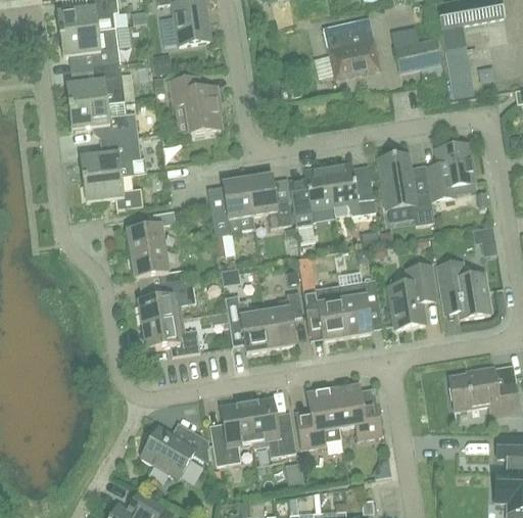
[(56,11),(59,34),(97,30),(95,14),(116,11),(115,0),(85,0),(86,8),(56,11)]
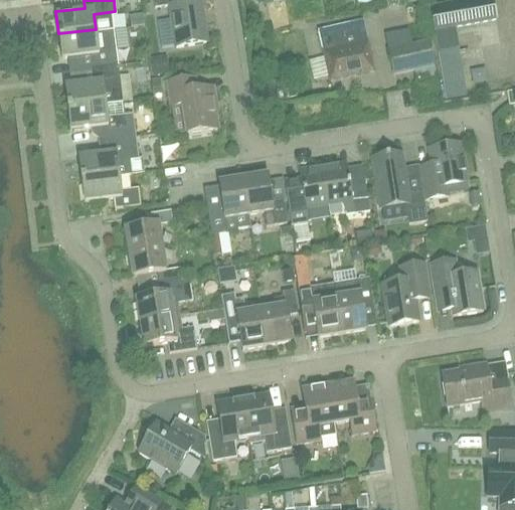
[(205,39),(199,0),(182,0),(153,0),(154,4),(169,2),(175,44),(205,39)]
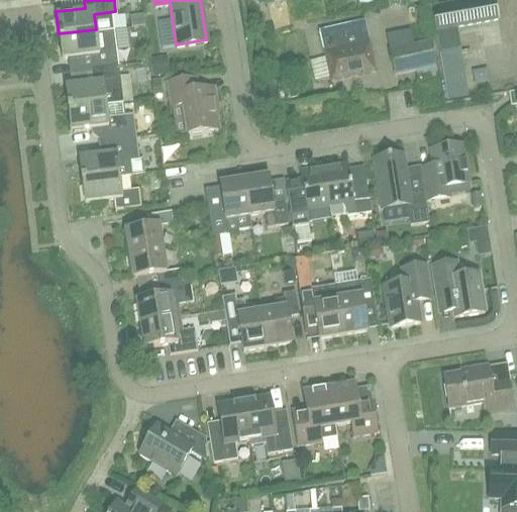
[(447,0),(431,3),(436,27),(440,52),(439,52),(447,97),(455,96),(469,94),(460,48),(457,32),(456,32),(455,23),(498,16),(494,0),(447,0)]
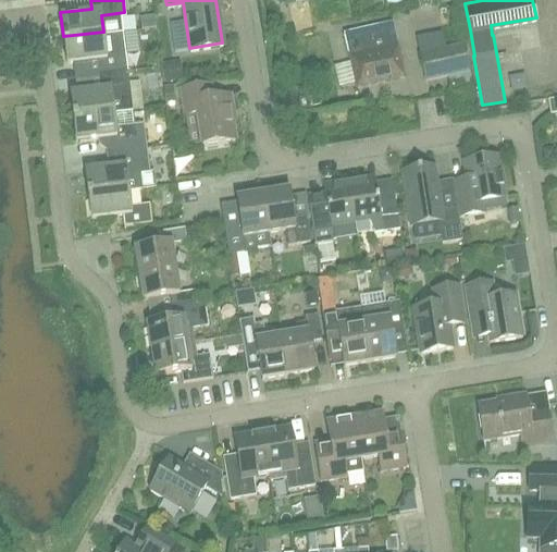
[(391,16),(344,26),(357,83),(404,73),(391,16)]
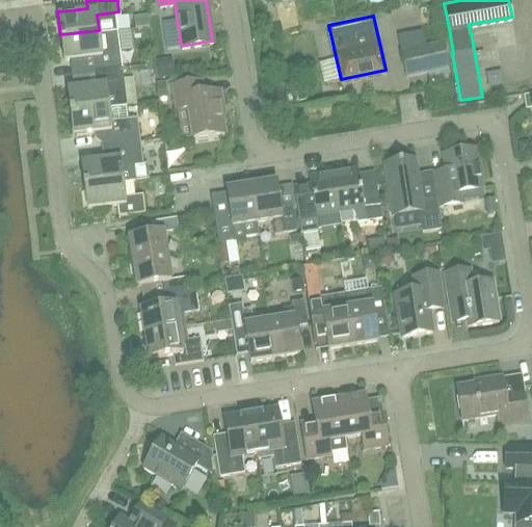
[(121,61),(118,43),(116,27),(99,30),(60,34),(62,57),(94,54),(95,66),(121,61)]
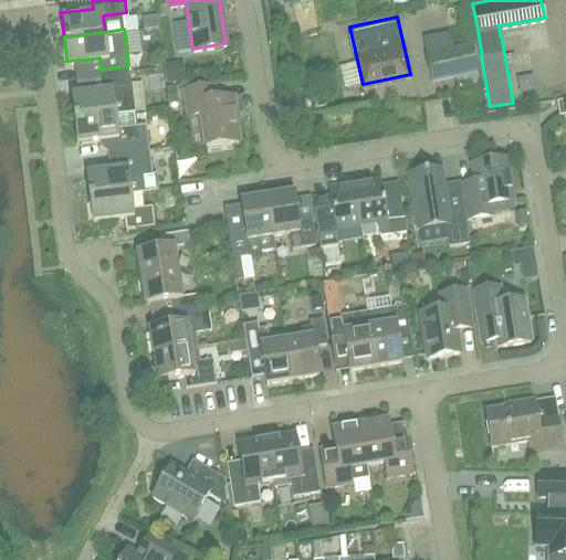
[(477,69),(474,56),(471,41),(426,51),(432,77),(477,69)]
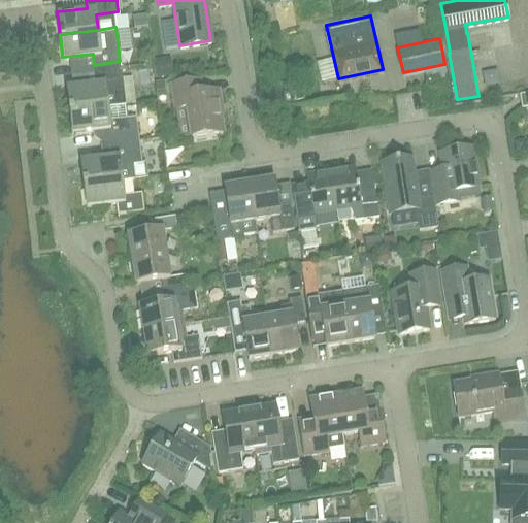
[(125,101),(121,67),(95,70),(96,82),(66,86),(69,108),(125,101)]
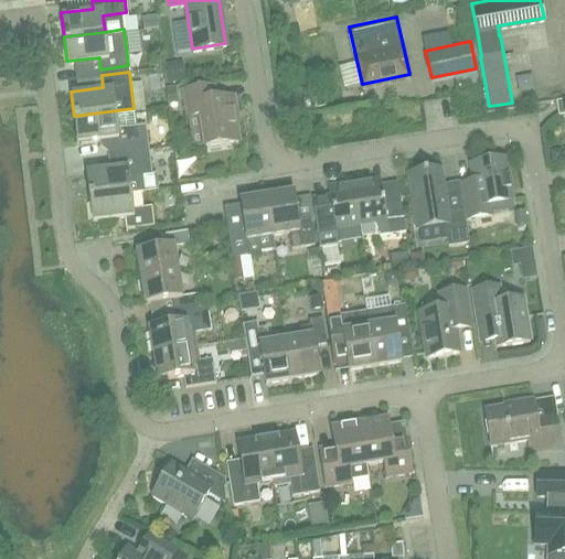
[(215,95),(213,82),(182,86),(185,104),(187,114),(200,113),(204,143),(237,138),(233,108),(236,108),(233,92),(215,95)]
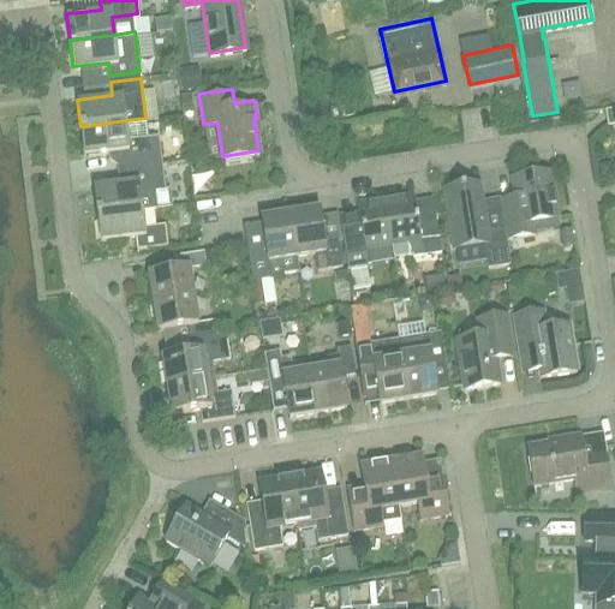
[(156,156),(154,135),(148,136),(145,118),(81,126),(83,153),(125,147),(126,160),(156,156)]
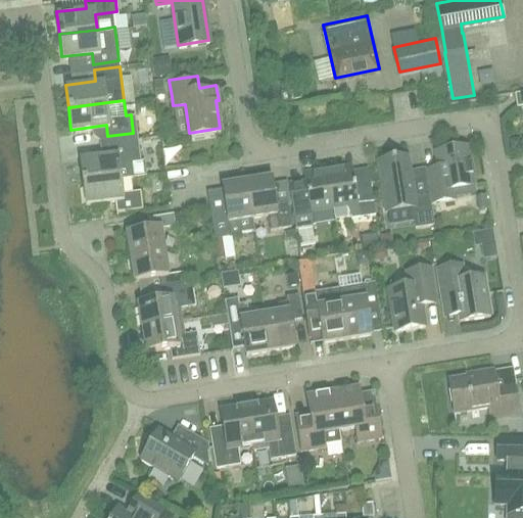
[(134,173),(132,157),(140,156),(138,138),(108,142),(109,153),(79,157),(82,180),(120,175),(134,173)]
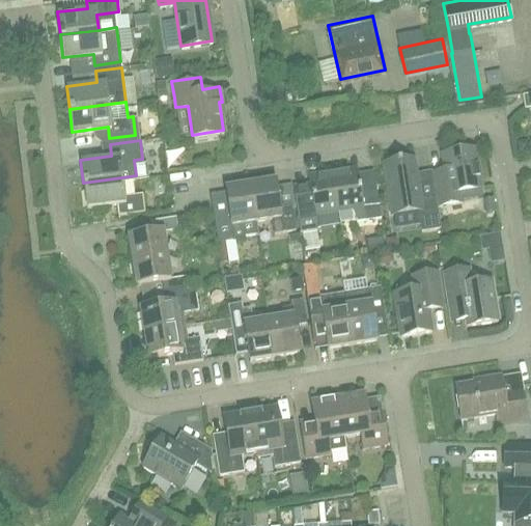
[(436,191),(435,191),(437,202),(462,199),(459,189),(481,185),(474,145),(442,150),(445,173),(432,174),(436,191)]
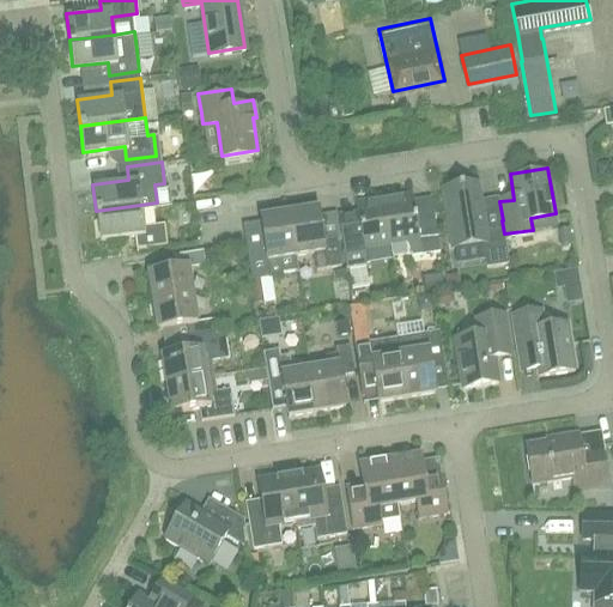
[(504,235),(504,234),(502,220),(484,223),(478,178),(442,184),(451,244),(483,240),(486,262),(508,260),(504,235)]
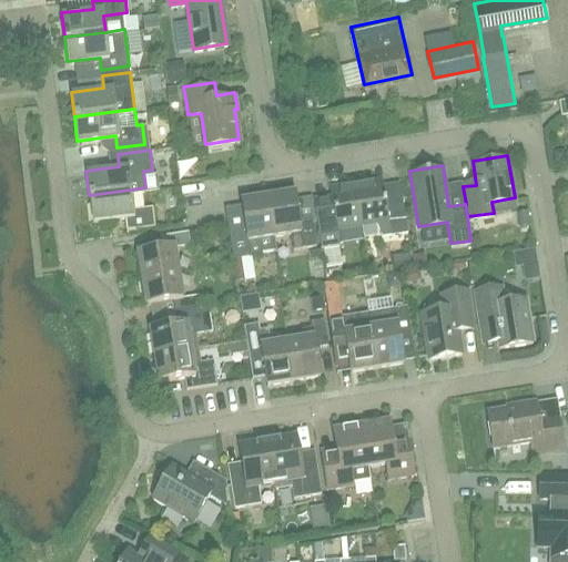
[(381,175),(355,180),(362,223),(384,220),(386,233),(407,230),(402,198),(385,202),(381,175)]
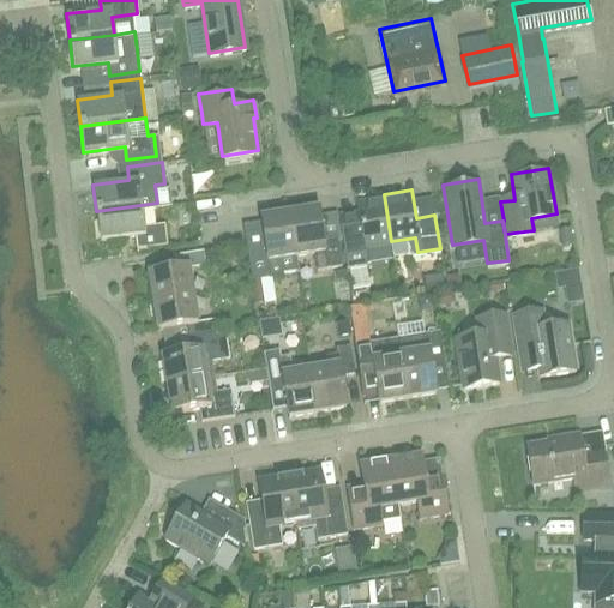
[(367,245),(391,241),(384,194),(355,199),(356,206),(337,210),(341,230),(347,263),(369,259),(367,245)]
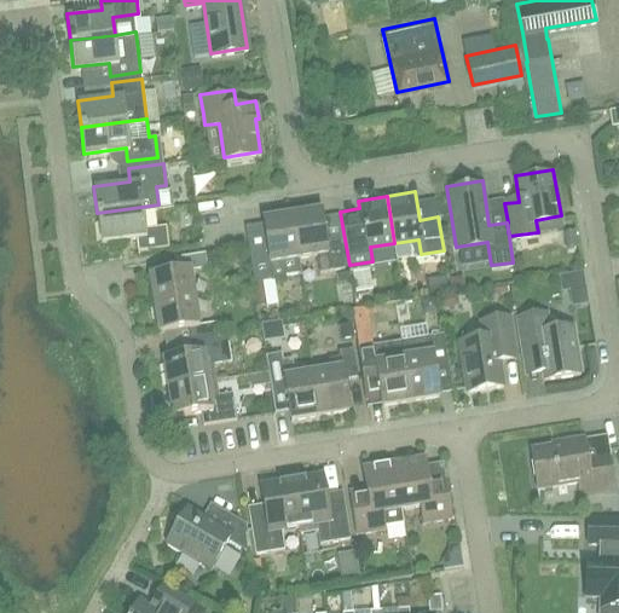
[(144,225),(143,208),(158,206),(158,204),(142,207),(97,213),(100,238),(136,235),(138,248),(168,244),(166,223),(144,225)]
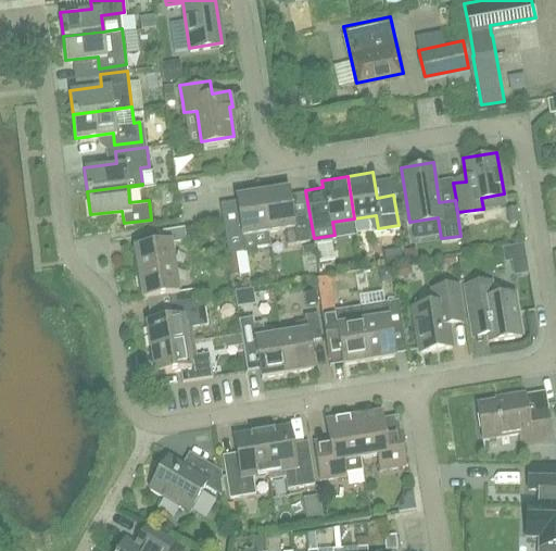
[(287,186),(262,190),(267,229),(285,226),(287,241),(308,238),(304,212),(292,214),(287,186)]
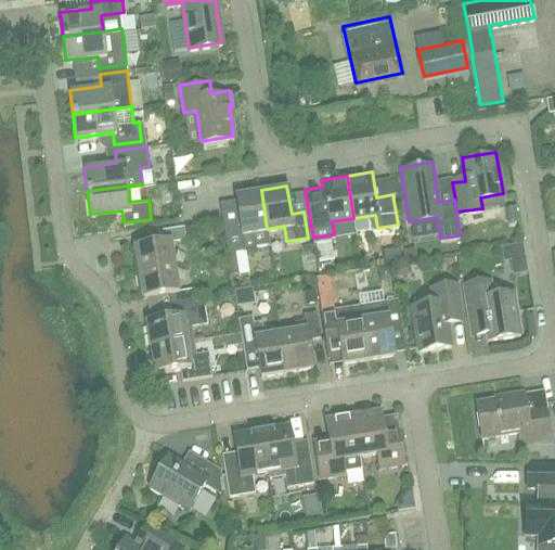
[(267,229),(261,190),(235,194),(236,197),(219,201),(222,218),(222,225),(227,251),(244,248),(255,246),(253,231),(267,229)]
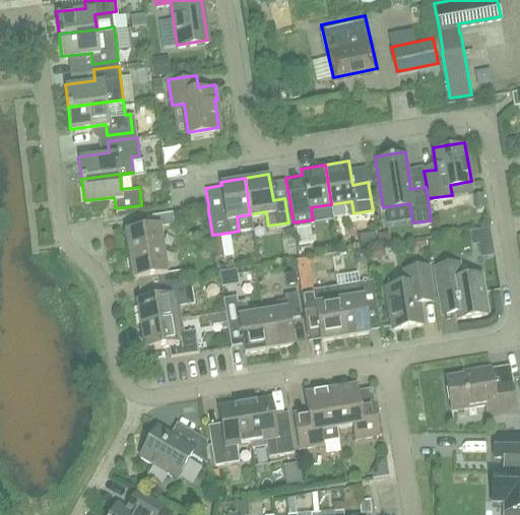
[(125,228),(129,252),(163,247),(159,223),(174,221),(172,209),(147,213),(149,224),(125,228)]
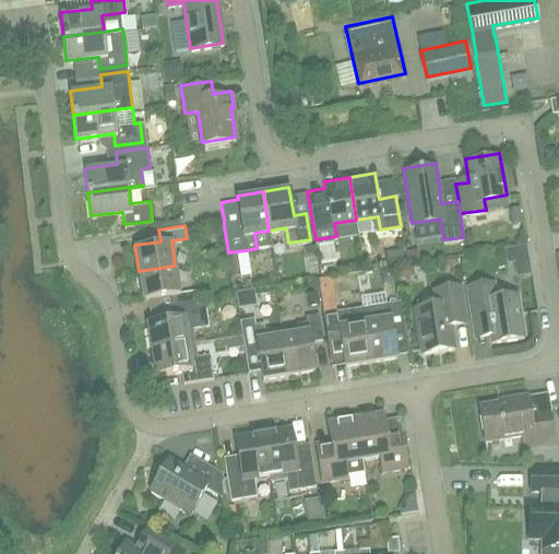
[(179,291),(175,266),(139,271),(143,297),(169,293),(170,305),(197,301),(194,287),(179,291)]
